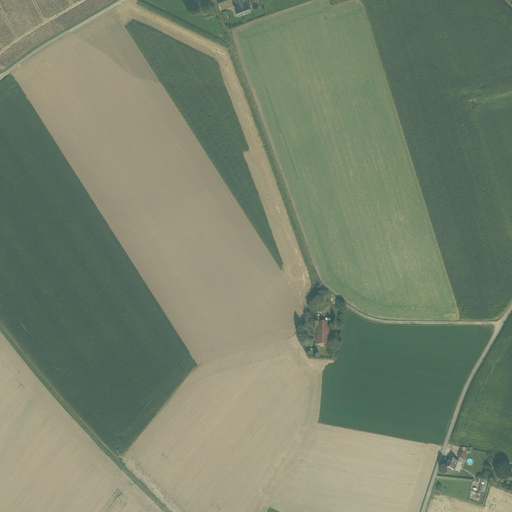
[(221,9),(234,4),(232,0),(223,0),(218,2),(219,5),(221,9)]
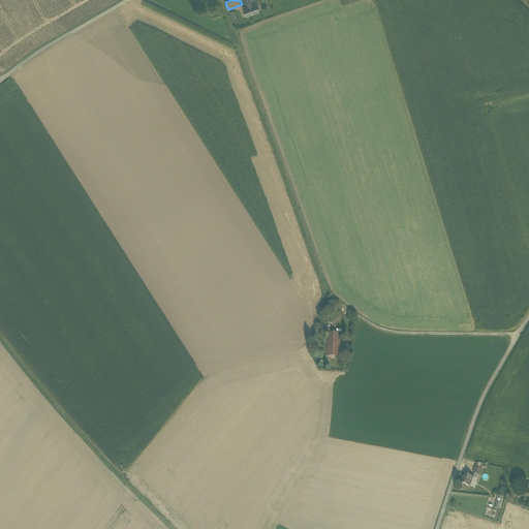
[(242,5),(244,11),(246,14),(259,9),(255,0),(242,5)]
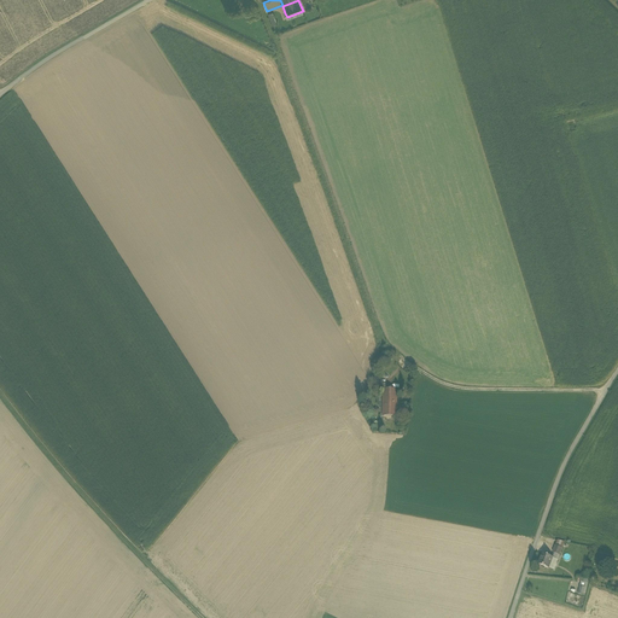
[(383,404),(397,404),(397,391),(383,391),(383,404)]
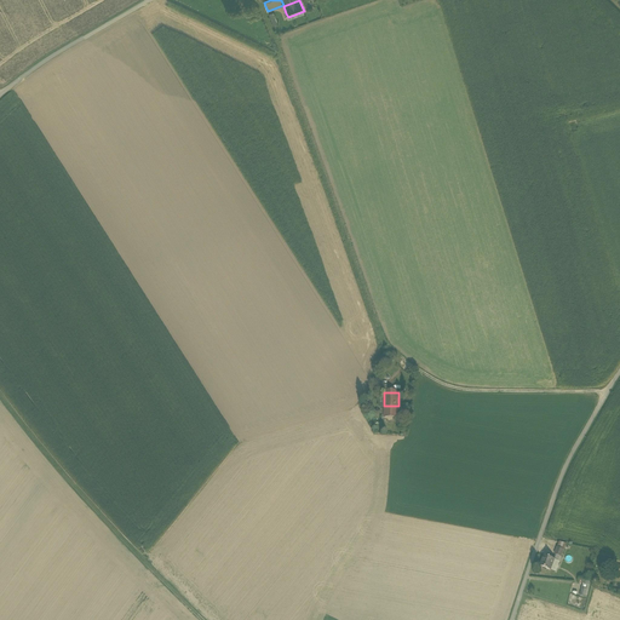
[(384,419),(399,419),(399,406),(384,406),(384,419)]
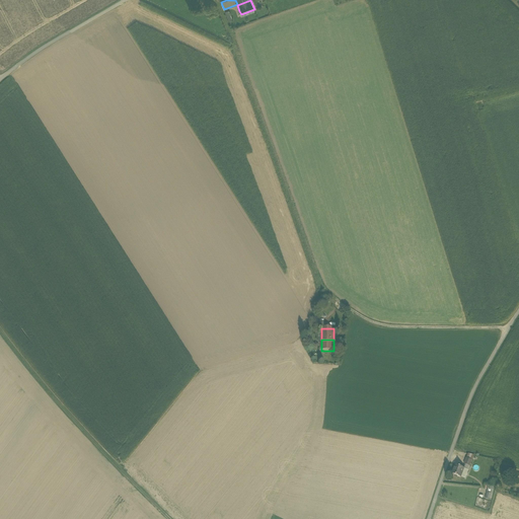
[(464,469),(461,477),(465,479),(469,467),(465,465),(464,469)]
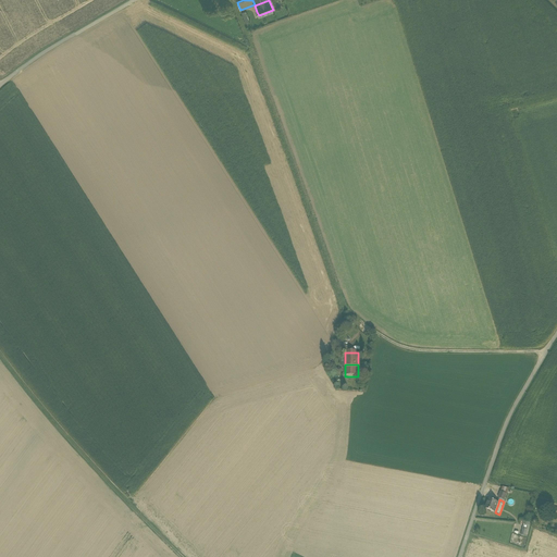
[(486,510),(495,512),(498,504),(489,500),(487,504),(489,505),(486,510)]
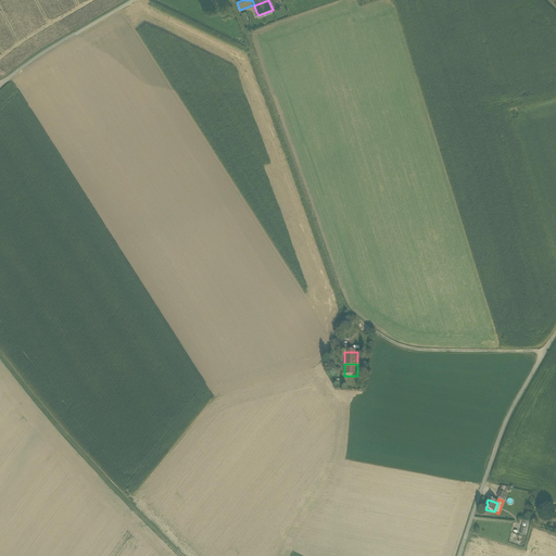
[(529,526),(522,525),(519,535),(526,538),(529,526)]
